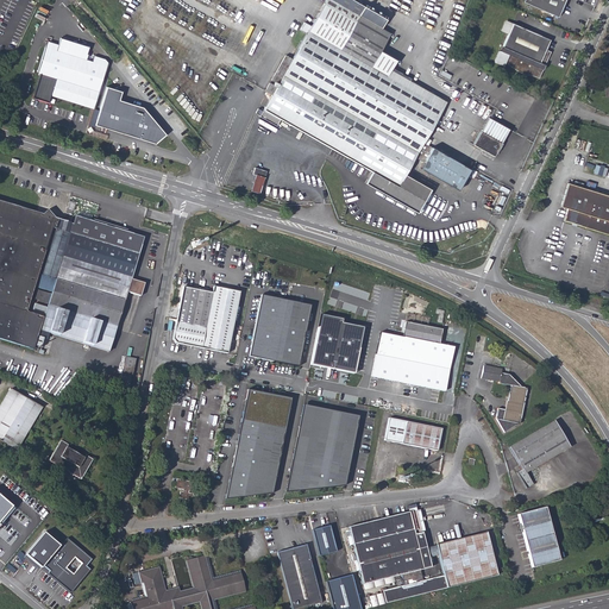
[(326,0),(324,5),(293,60),(286,55),(271,80),(275,82),(274,86),(270,83),(265,92),(272,95),(263,112),(258,108),(256,113),(259,115),(259,117),(276,126),(280,120),(371,173),(365,184),(416,213),(429,189),(405,175),(415,158),(424,163),(420,169),(457,190),(469,170),(427,146),(431,140),(426,138),(443,108),(446,101),(393,71),(396,61),(381,51),(390,33),(381,29),(385,20),(347,0),(326,0)]
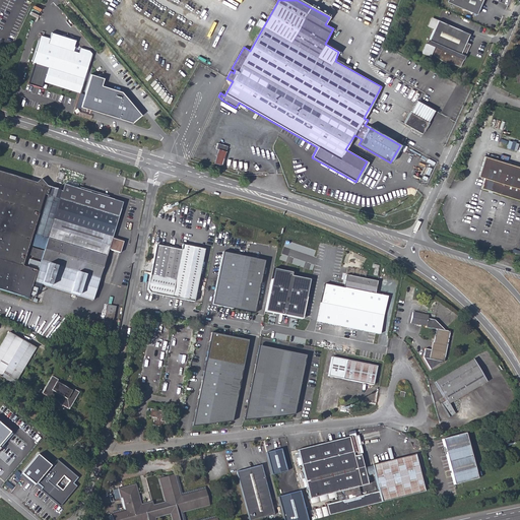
[(481,0),(446,0),(446,1),(475,14),(481,0)]
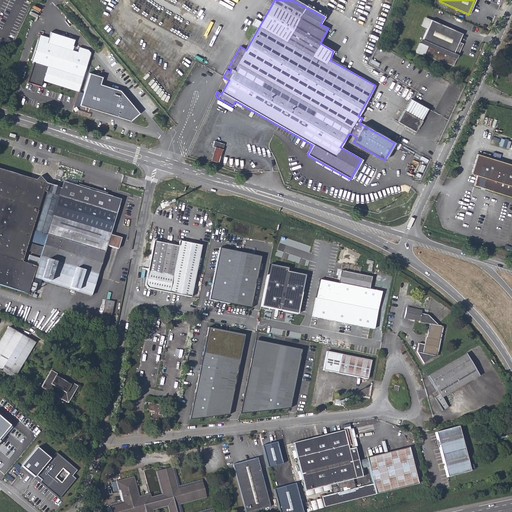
[(427,29),(431,20),(424,17),(421,26),(427,29)]
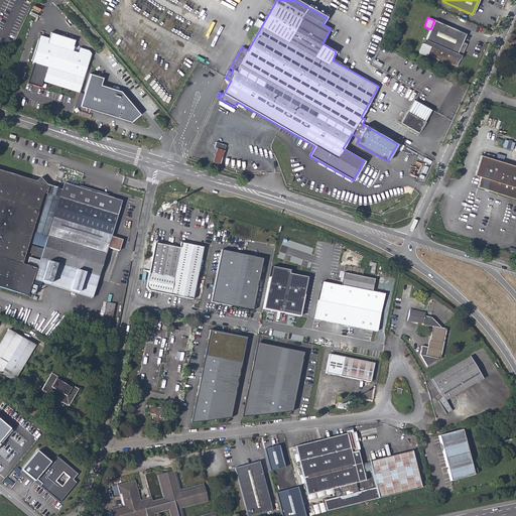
[(461,42),(465,33),(434,20),(430,29),(424,42),(431,45),(429,50),(432,57),(435,58),(439,60),(440,58),(457,67),(466,44),(461,42)]
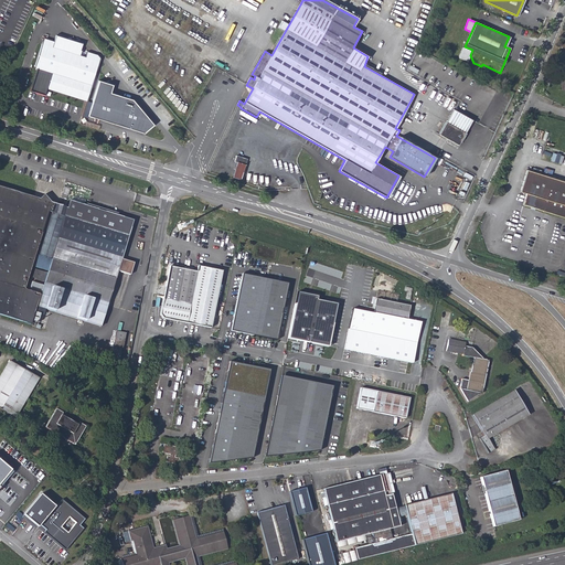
[(82,43),(56,34),(52,46),(42,44),(34,67),(51,73),(46,88),(86,100),(87,97),(96,68),(99,59),(97,54),(86,51),(84,56),(81,55),(82,50),(81,49),(82,43)]
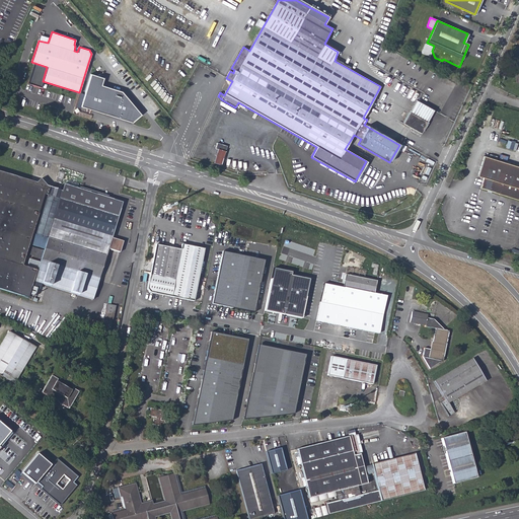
[(39,41),(48,43),(50,38),(41,34),(39,41)]
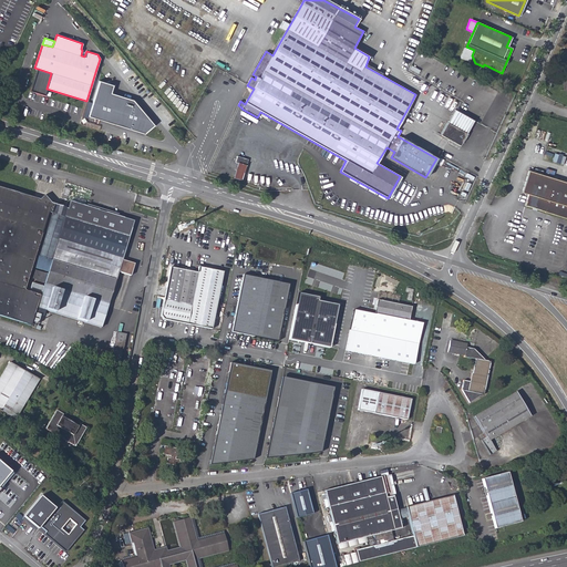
[(113,84),(100,81),(90,116),(145,133),(154,125),(134,100),(111,93),(113,84)]
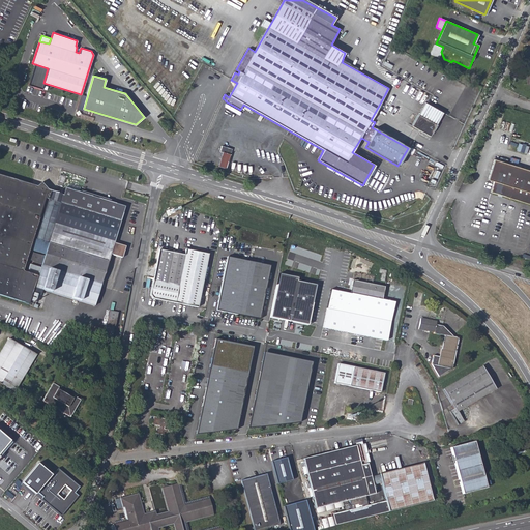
[(425,104),(418,115),(436,125),(443,113),(425,104)]
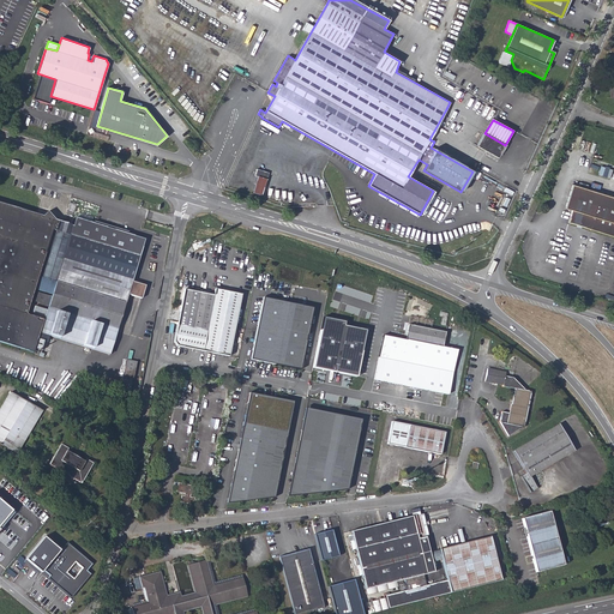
[(498,157),(505,145),(485,133),(477,146),(498,157)]
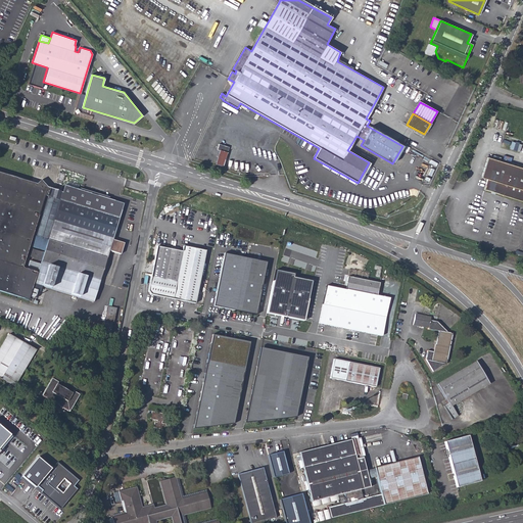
[(204,146),(220,150),(227,153),(229,147),(219,144),(220,143),(206,139),(204,146)]
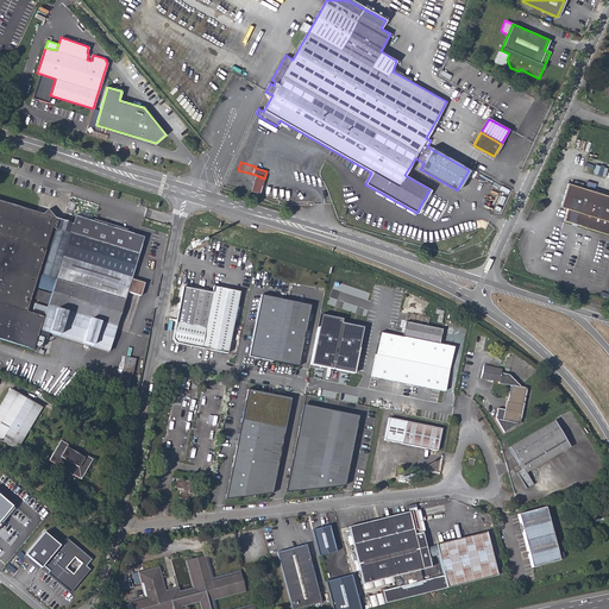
[(259,194),(264,179),(256,175),(251,190),(259,194)]
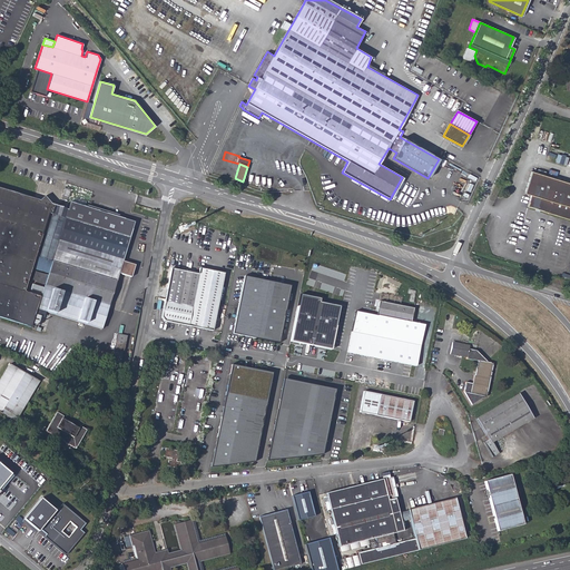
[(528,206),(569,218),(569,183),(531,172),(524,193),(531,195),(528,206)]
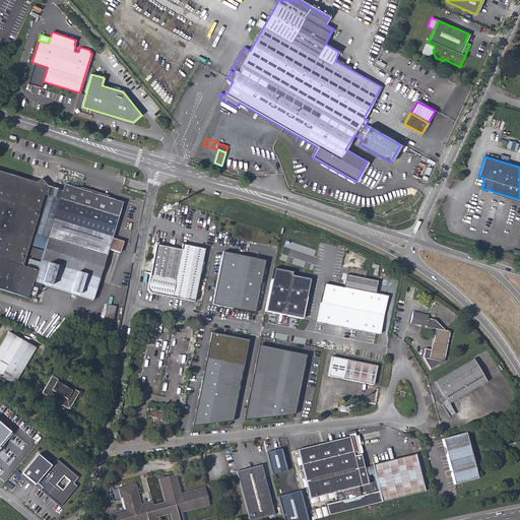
[(0,288),(27,298),(33,281),(49,286),(92,300),(99,281),(108,249),(119,253),(123,242),(111,238),(120,209),(86,199),(54,189),(54,188),(46,186),(41,179),(36,183),(0,171),(0,288)]
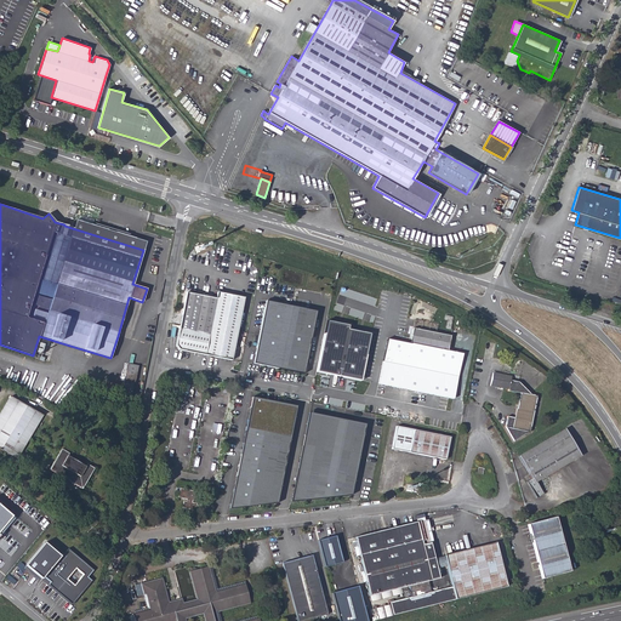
[(232,362),(245,300),(217,294),(216,300),(186,294),(176,347),(178,351),(232,362)]
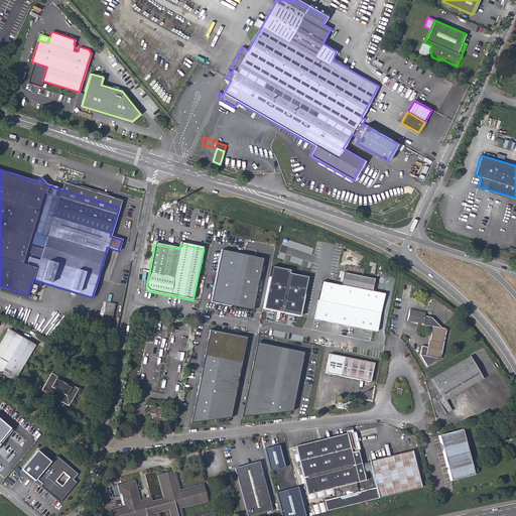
[(263,258),(221,249),(210,300),(252,308),(263,258)]
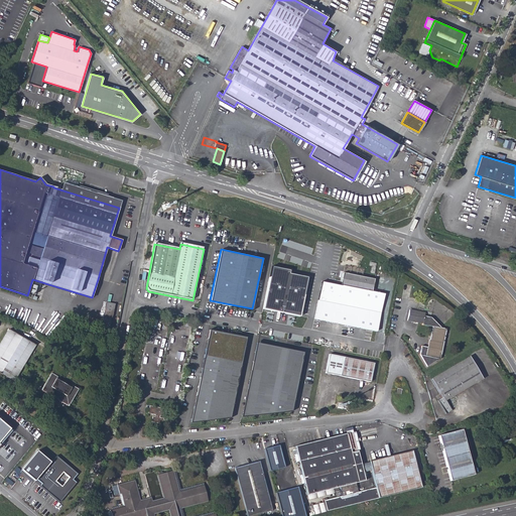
[(263,307),(300,315),(309,272),(290,268),(290,266),(272,263),(263,307)]
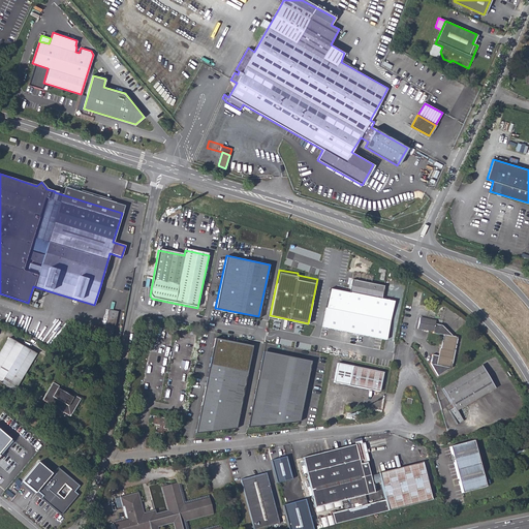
[(349,292),(341,290),(334,329),(386,340),(394,302),(381,299),(383,286),(351,280),(349,292)]
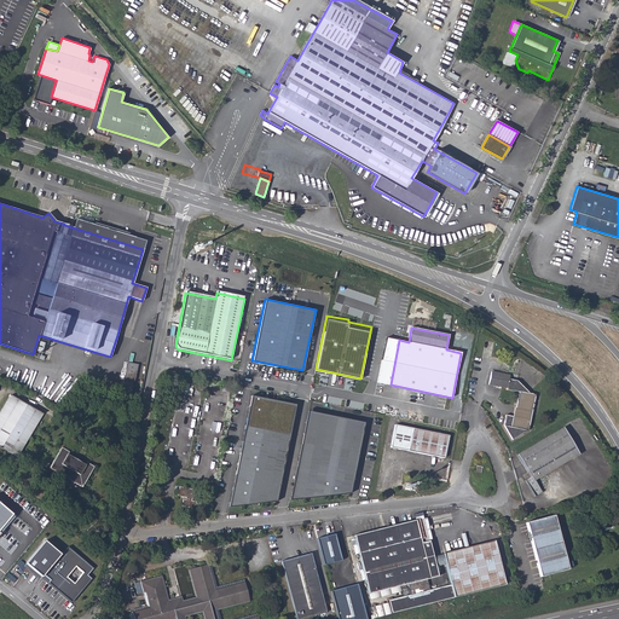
[(377,382),(391,385),(399,340),(387,337),(377,382)]
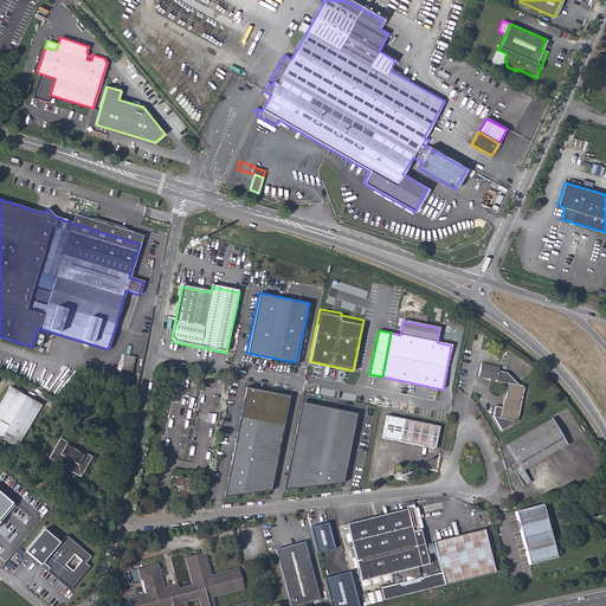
[(33,347),(40,349),(43,340),(36,339),(33,347)]
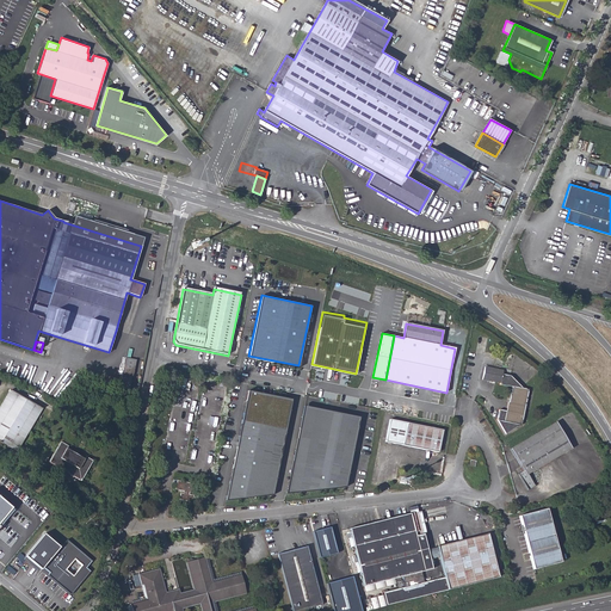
[(122,376),(131,377),(135,359),(125,357),(122,376)]
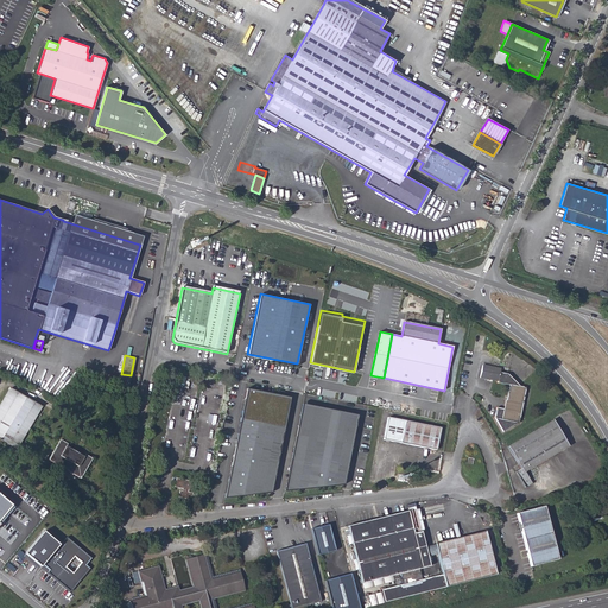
[(501,368),(483,365),(480,379),(511,384),(506,410),(498,409),(495,418),(499,419),(506,430),(520,422),(526,387),(520,386),(521,385),(508,374),(500,372),(501,368)]
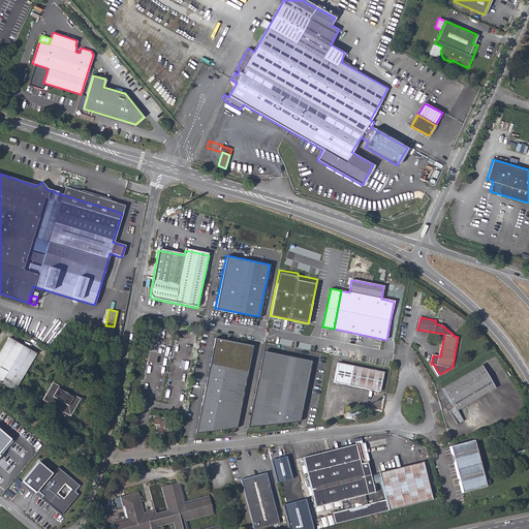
[(0,350),(0,381),(14,391),(36,353),(8,337),(0,350)]
